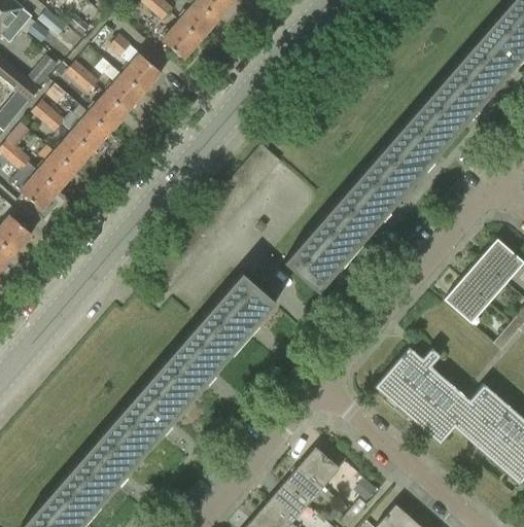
[(13,0),(0,0),(0,10),(23,30),(33,16),(24,8),(25,8),(13,0)]
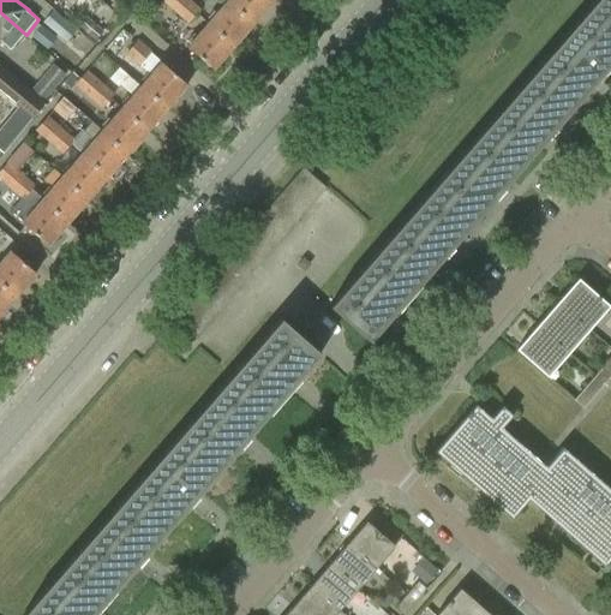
[(129,5),(123,0),(118,0),(113,7),(121,13),(129,5)]
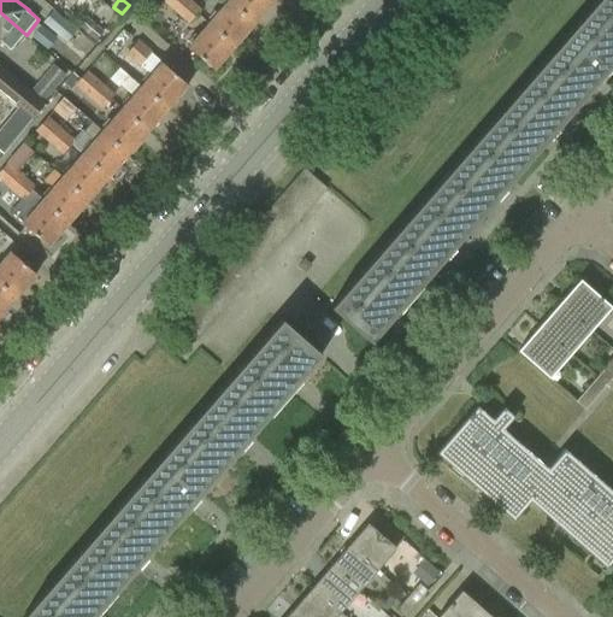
[(183,5),(188,0),(165,0),(165,1),(180,15),(186,7),(183,5)]
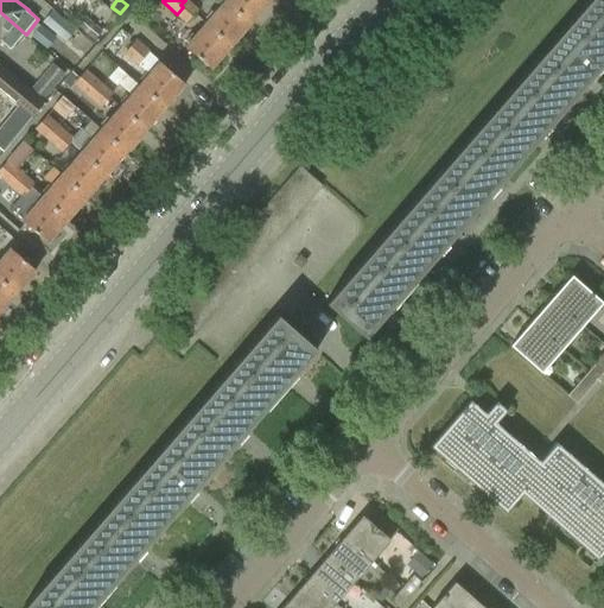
[(201,11),(188,0),(185,0),(180,5),(183,7),(177,14),(189,24),(201,11)]
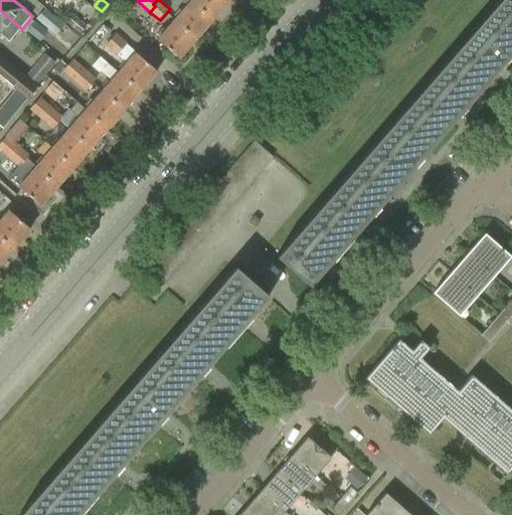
[(193,0),(193,1),(215,20),(232,1),(230,0),(193,0)]
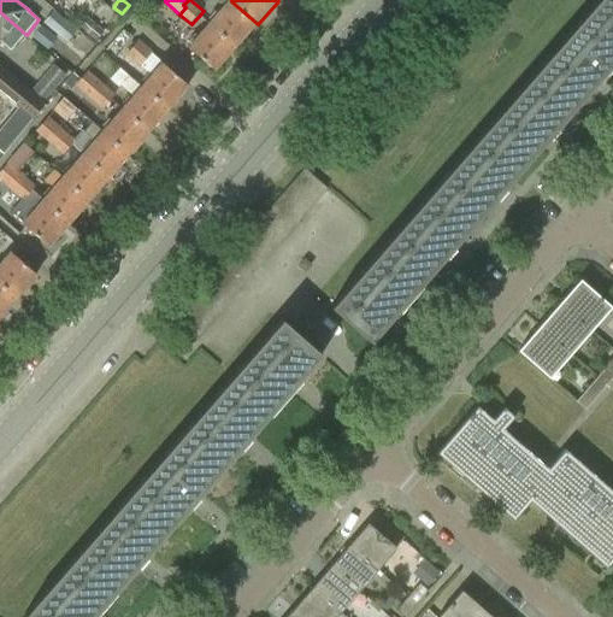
[(612,0),(601,0),(334,306),(373,341),(389,324),(396,315),(401,319),(405,315),(410,310),(405,306),(447,257),(452,260),(457,257),(460,251),(455,247),(499,198),(504,203),(507,198),(512,193),(506,188),(550,137),(556,141),(560,137),(564,133),(559,128),(602,78),(607,83),(611,78),(612,77),(612,71),(611,70),(612,68),(612,0)]
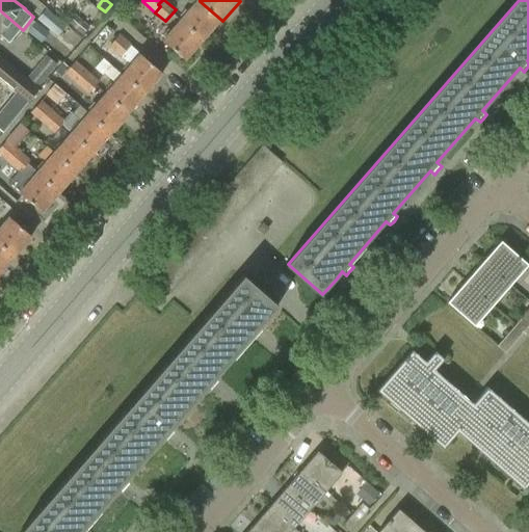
[(222,21),(200,1),(182,21),(205,41),(222,21)]
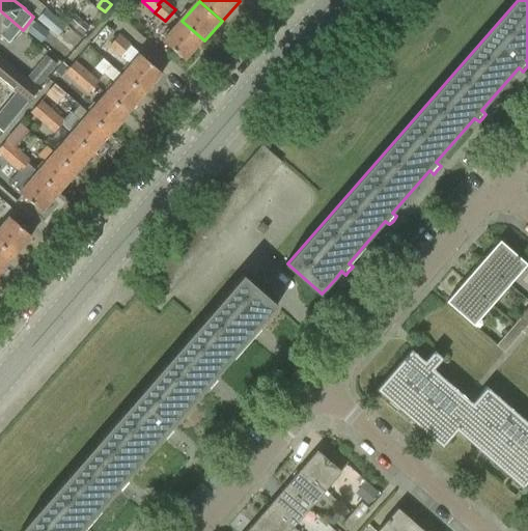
[(49,9),(39,20),(59,36),(68,26),(49,9)]
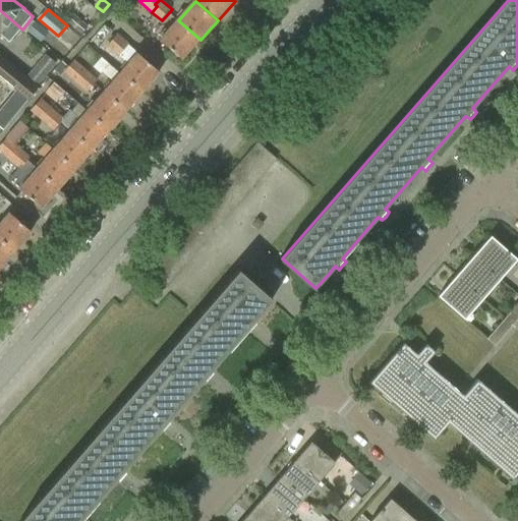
[(15,39),(22,30),(0,10),(0,34),(1,36),(2,35),(11,43),(15,38),(15,39)]
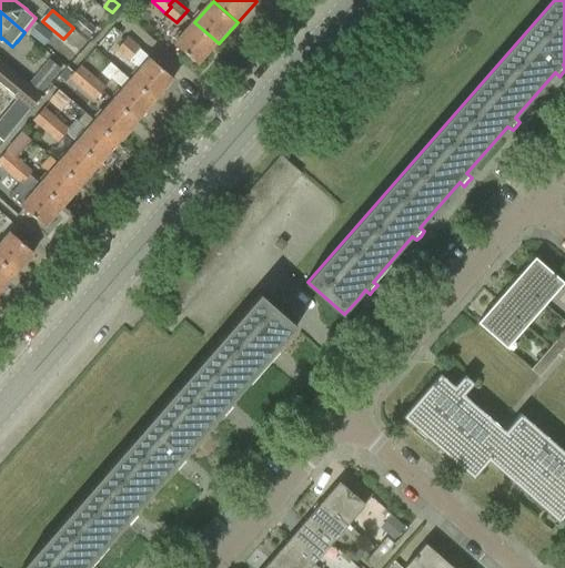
[(82,17),(76,26),(91,38),(98,30),(82,17)]
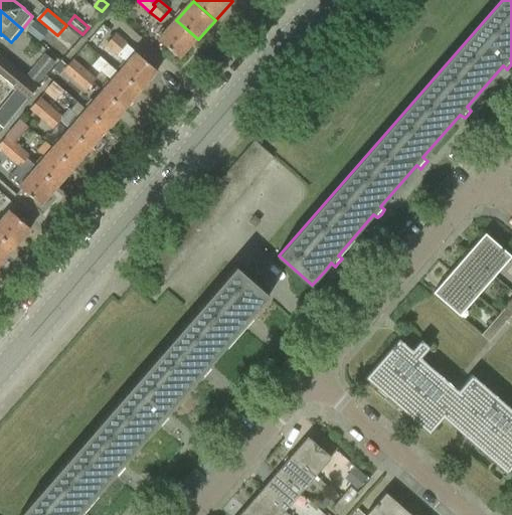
[(181,59),(198,39),(176,20),(159,40),(181,59)]
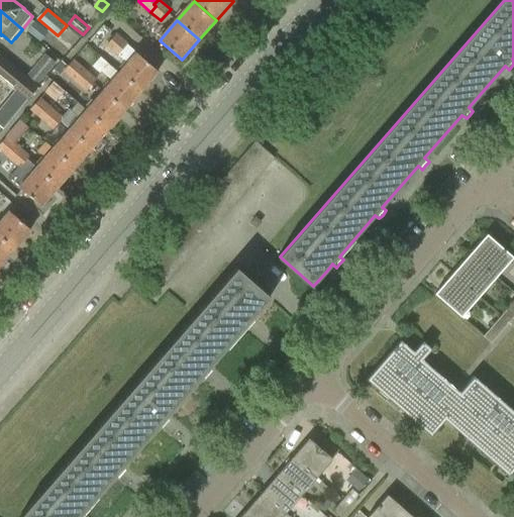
[(49,33),(36,23),(29,31),(42,41),(49,33)]
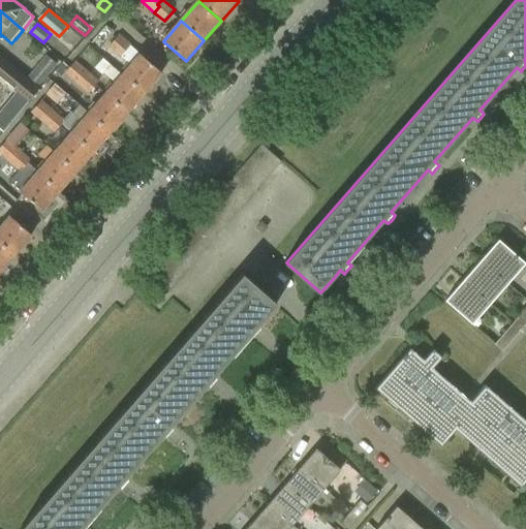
[(123,56),(132,45),(121,35),(111,48),(122,58),(123,56)]
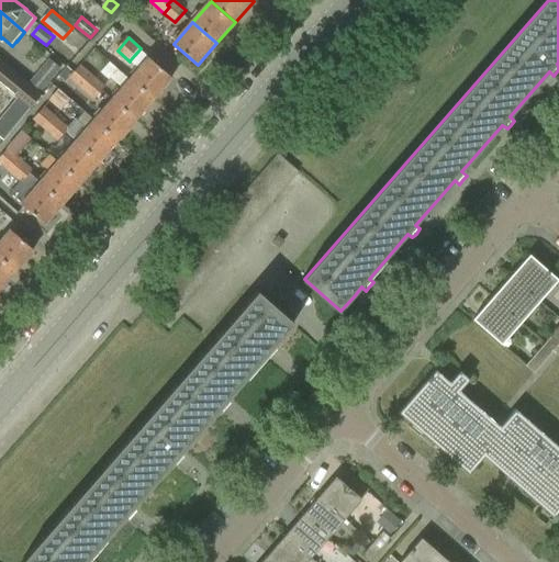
[(1,57),(0,58),(0,80),(19,98),(0,120),(0,135),(4,139),(34,105),(44,94),(21,74),(1,57)]
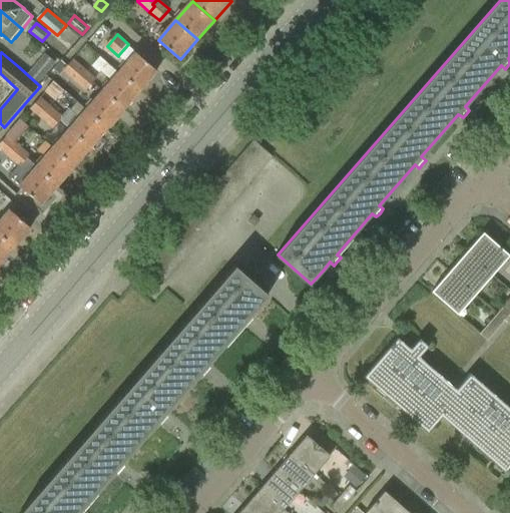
[(159,71),(137,53),(121,71),(143,90),(159,71)]
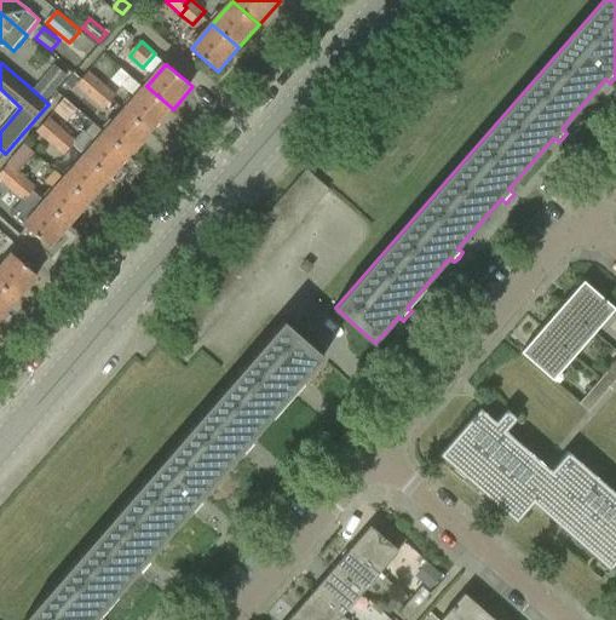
[(69,76),(57,65),(35,91),(47,102),(69,76)]
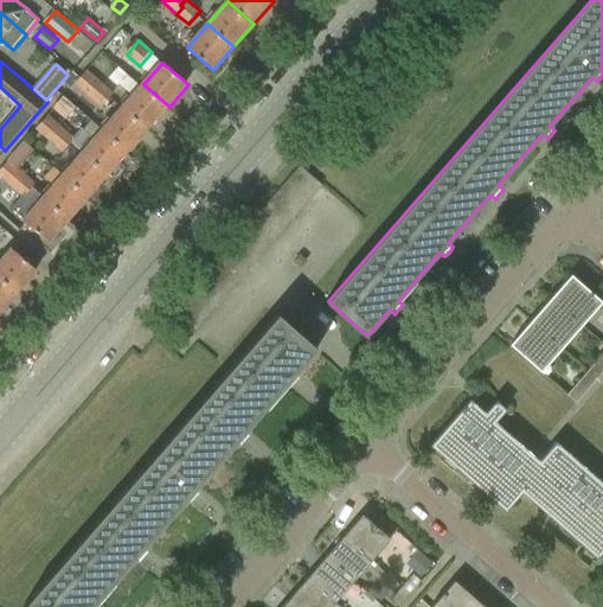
[(121,84),(134,95),(124,107),(149,129),(170,107),(143,84),(142,87),(120,68),(110,78),(120,87),(121,84)]
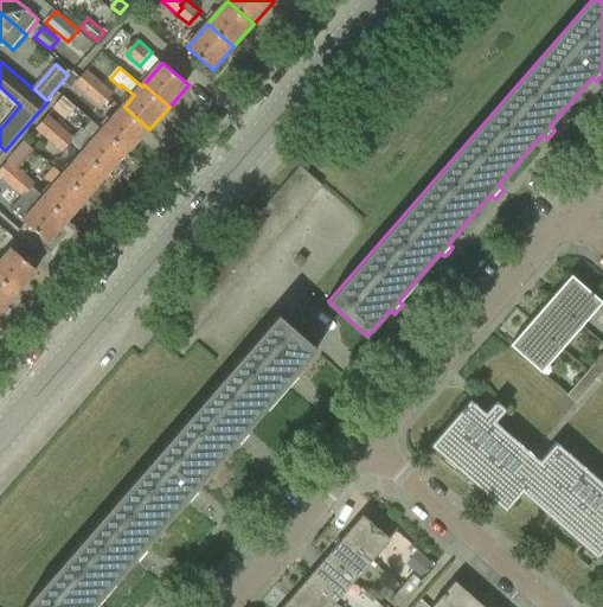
[(96,89),(102,82),(89,71),(77,84),(91,97),(98,90),(96,89)]
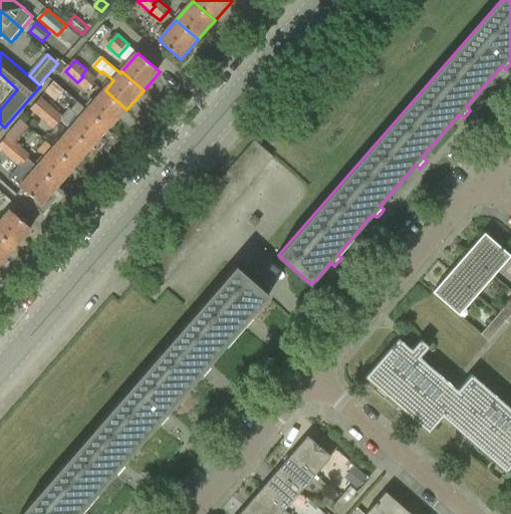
[(98,79),(86,69),(81,75),(83,76),(77,82),(87,91),(98,79)]
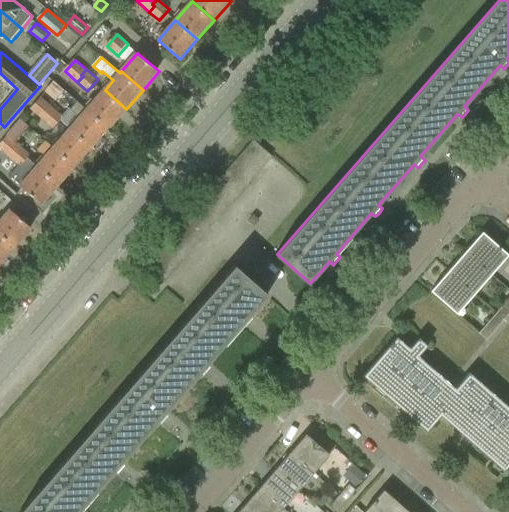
[(65,90),(55,82),(47,92),(57,100),(65,90)]
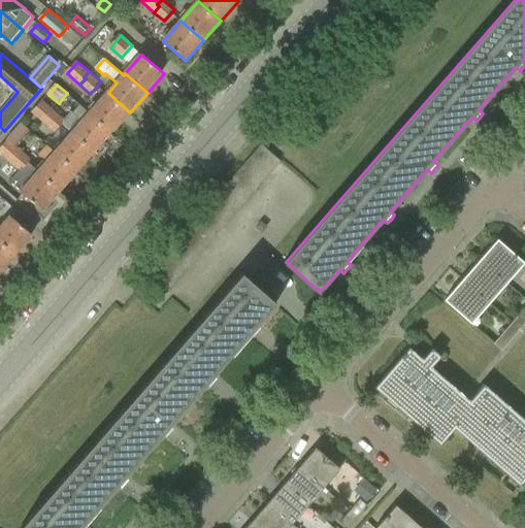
[(130,112),(108,93),(91,112),(112,132),(130,112)]
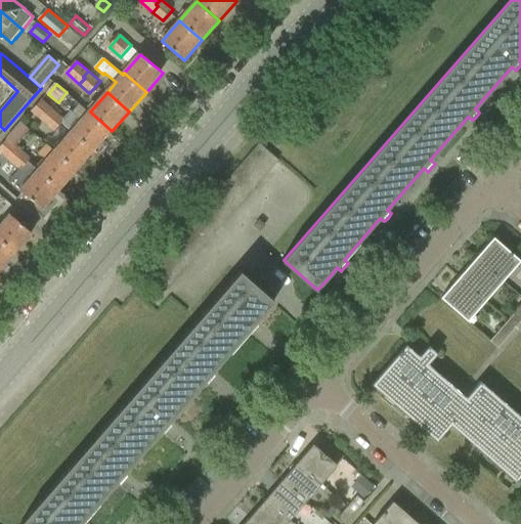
[(49,116),(54,110),(43,100),(33,112),(45,123),(50,117),(49,116)]
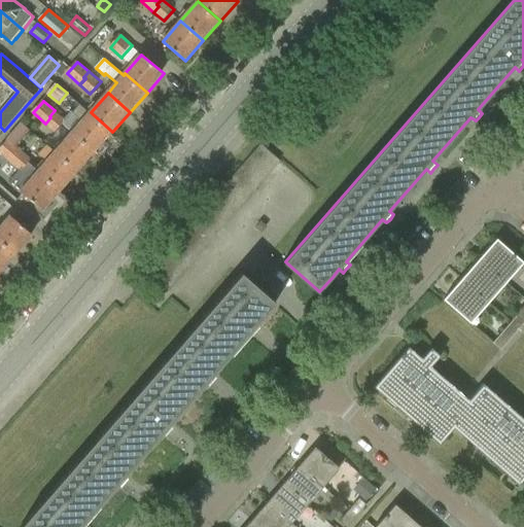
[(73,133),(95,151),(112,132),(91,112),(82,105),(74,114),(82,121),(73,133)]
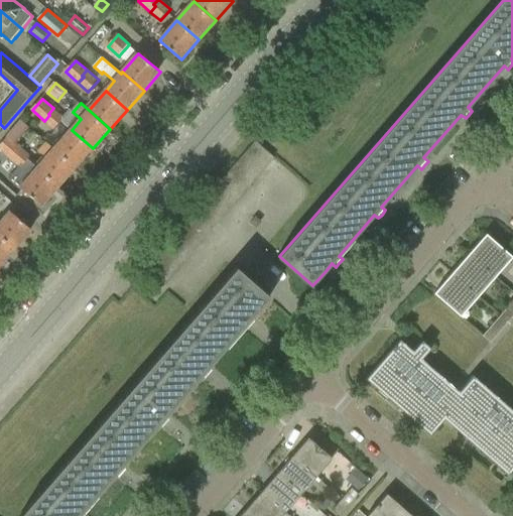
[(65,118),(53,108),(48,114),(49,115),(44,121),(54,130),(65,118)]
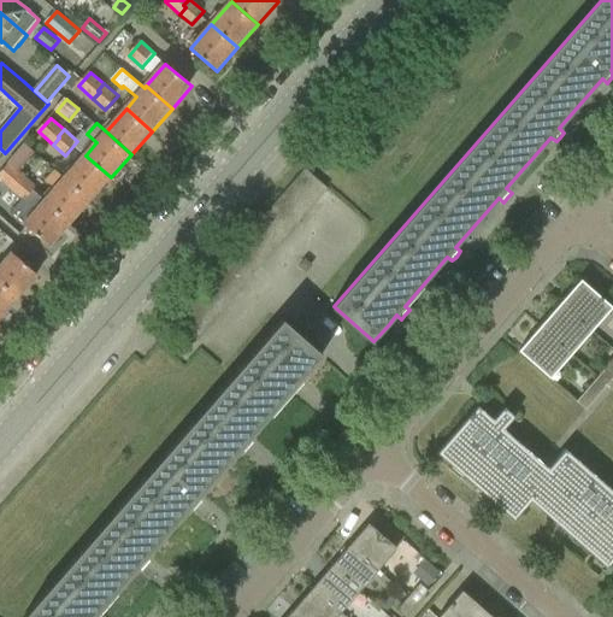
[(66,177),(92,200),(111,177),(86,156),(66,177)]
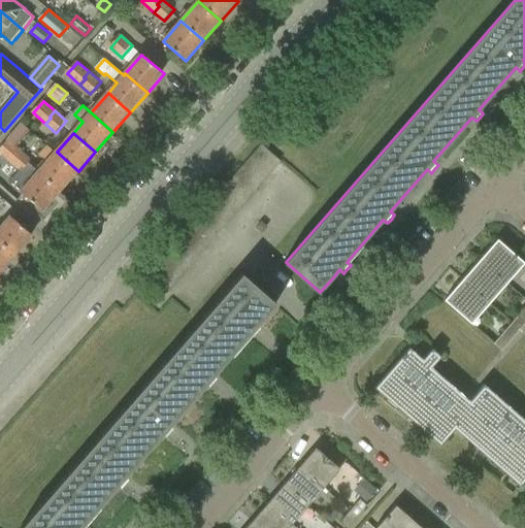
[(15,155),(21,150),(9,139),(0,150),(0,153),(11,163),(18,157),(15,155)]
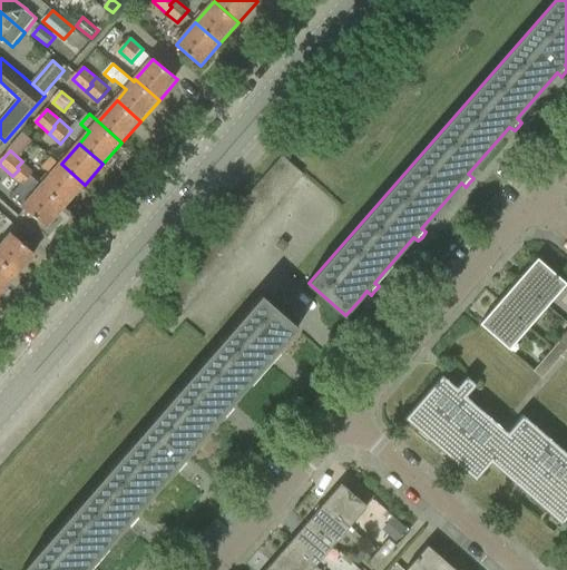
[(284,156),(276,166),(296,184),(305,174),(284,156)]
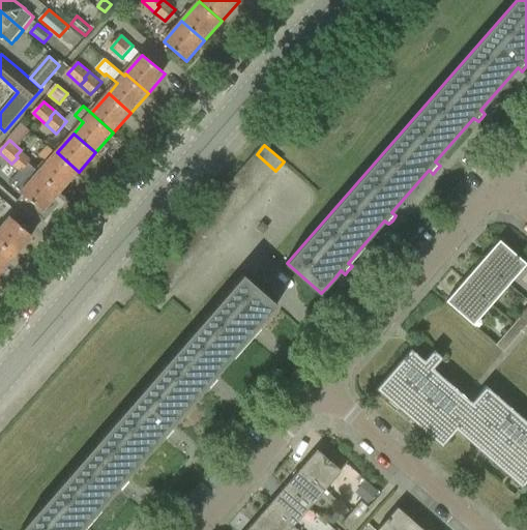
[(18,157),(11,164),(21,172),(22,173),(30,164),(33,160),(21,150),(16,155),(18,157)]
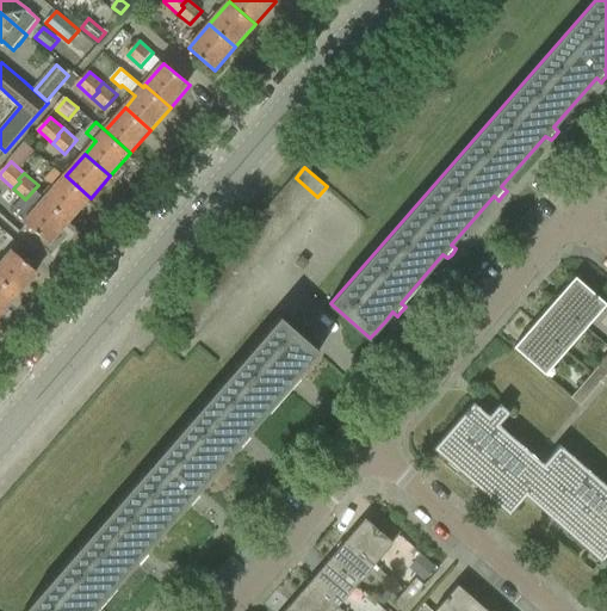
[(45,198),(70,221),(91,198),(66,176),(45,198)]
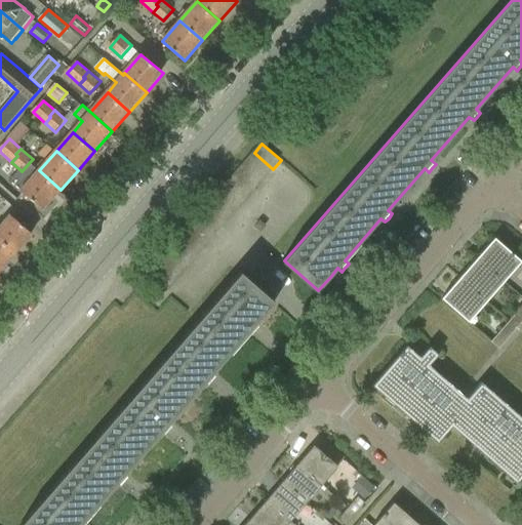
[(254,153),(246,162),(265,178),(273,169),(254,153)]
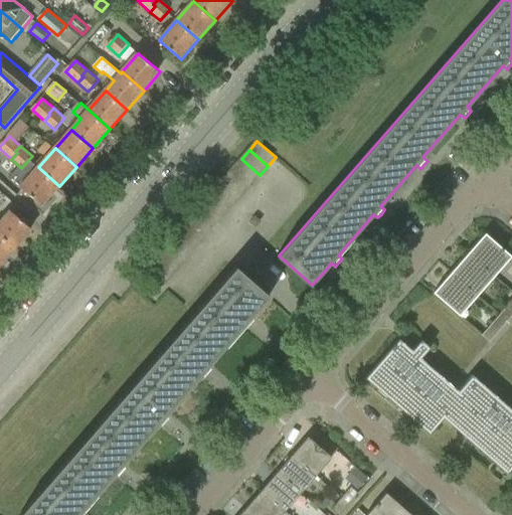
[(42,205),(59,186),(38,167),(29,159),(21,168),(20,167),(11,178),(42,205)]
